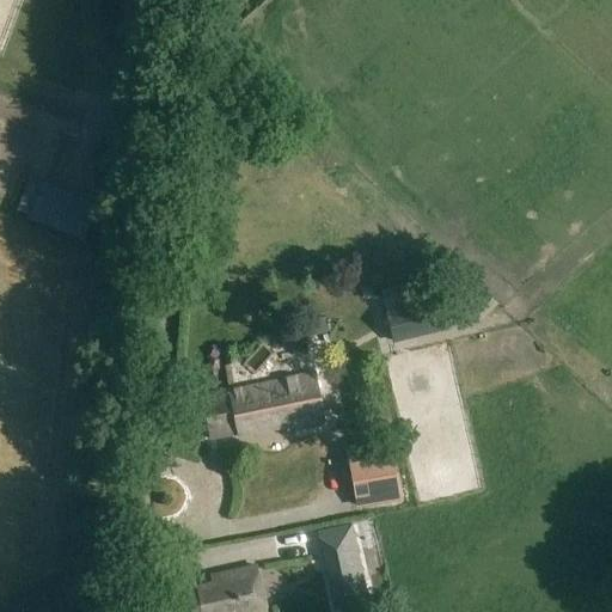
[(379,289),(384,307),(383,307),(391,343),(450,328),(440,292),(436,274),(379,289)]
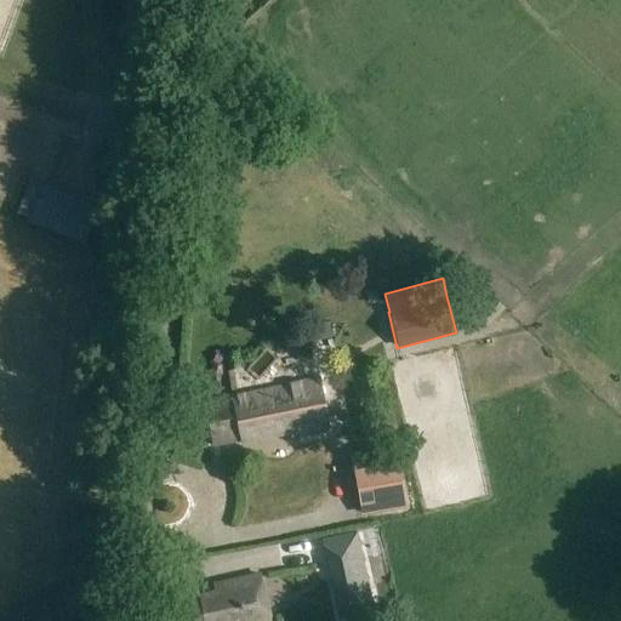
[(313,341),(331,339),(328,320),(311,324),(313,341)]
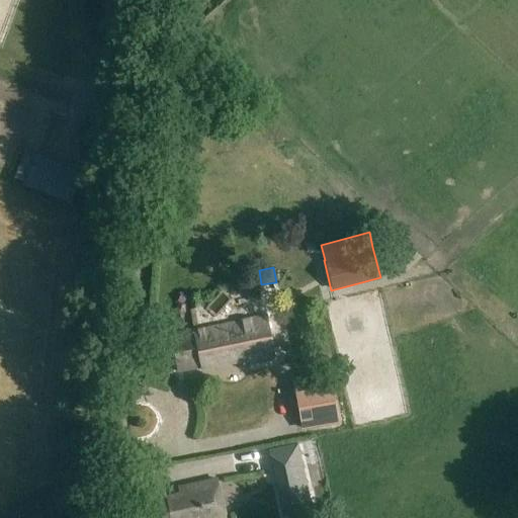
[(198,296),(188,297),(190,310),(200,308),(198,296)]
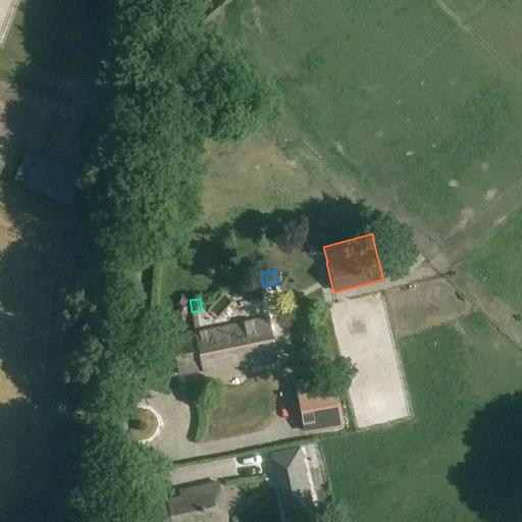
[(267,317),(171,336),(177,375),(180,375),(212,369),(211,366),(246,358),(251,357),(252,362),(253,366),(276,361),(267,320),(267,317)]
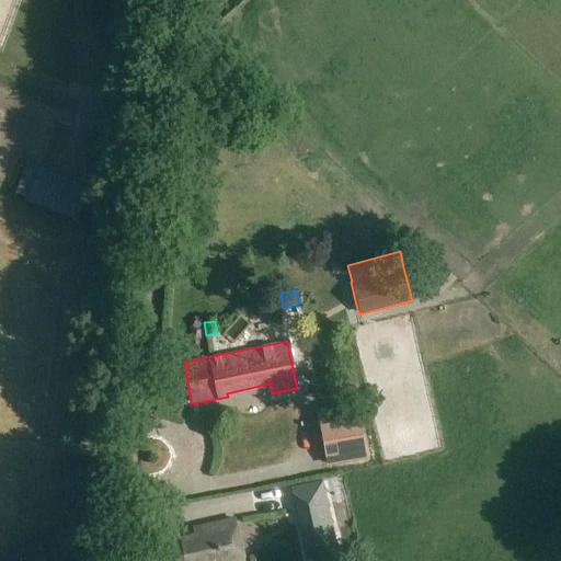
[(327,466),(336,464),(366,459),(356,403),(322,410),(317,411),(327,466)]
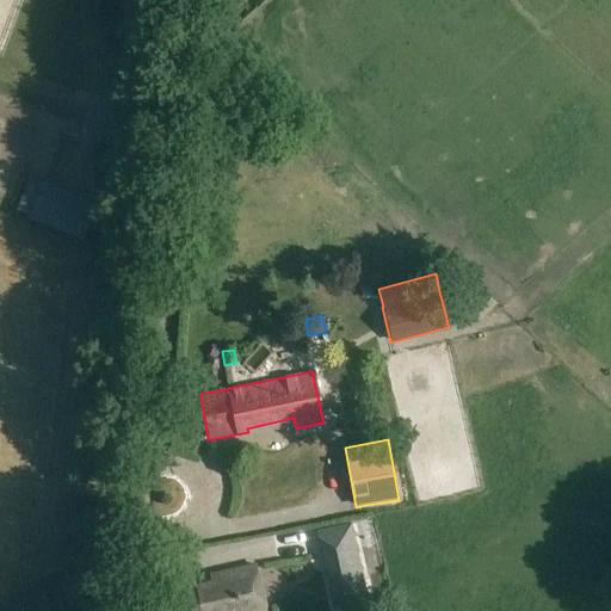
[(328,580),(365,574),(357,520),(320,526),(328,580)]
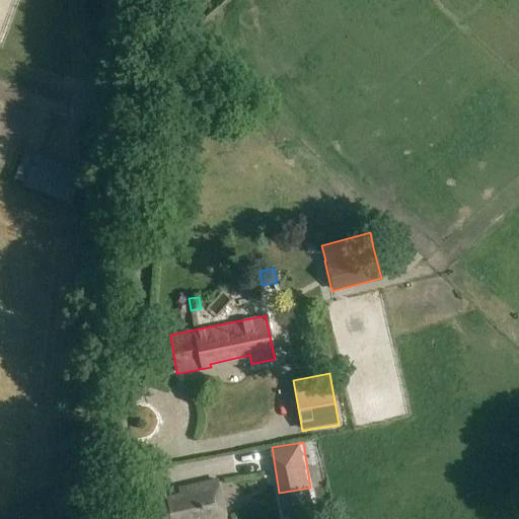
[(225,518),(217,480),(177,490),(178,495),(144,503),(147,518),(225,518)]
